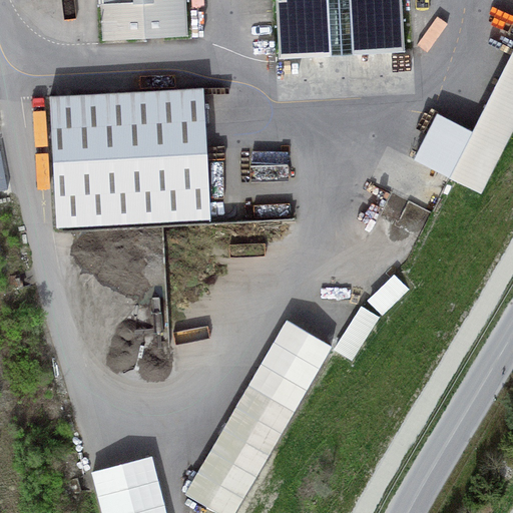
[(101,0),(103,40),(185,35),(183,0),(101,0)]
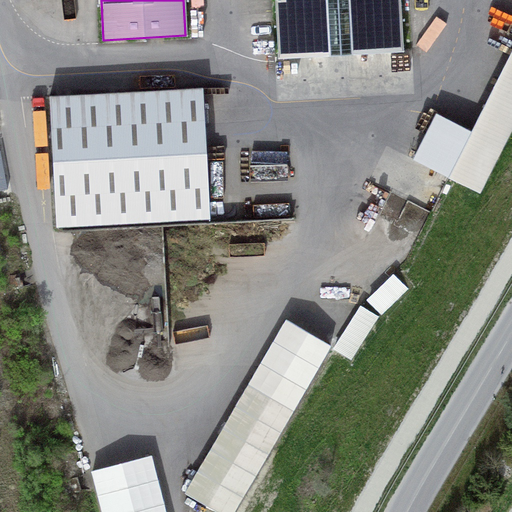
[(397,0),(272,0),(276,56),(401,49),(397,0)]
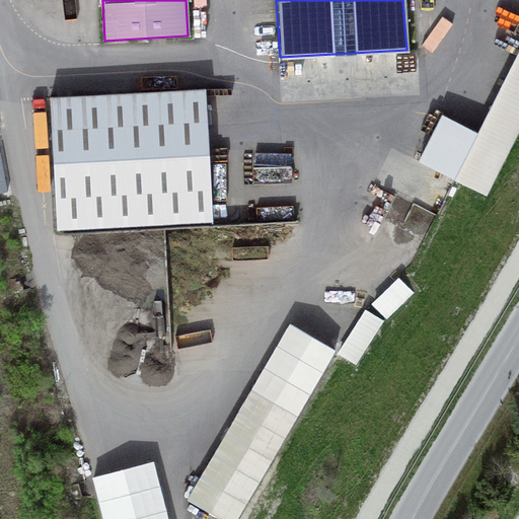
[(486,199),(518,131),(518,50),(454,183),(486,199)]
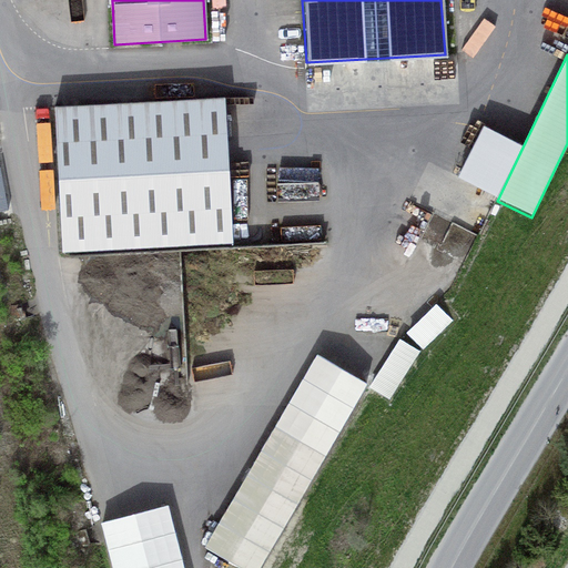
[(222,100),(52,110),(60,254),(230,244),(222,100)]
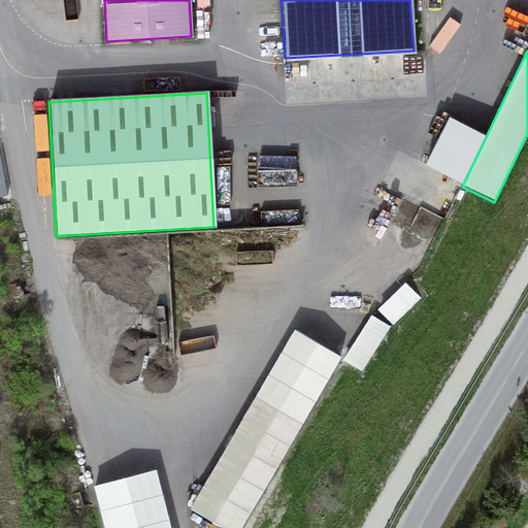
[(425,253),(438,212),(419,205),(404,245),(425,253)]
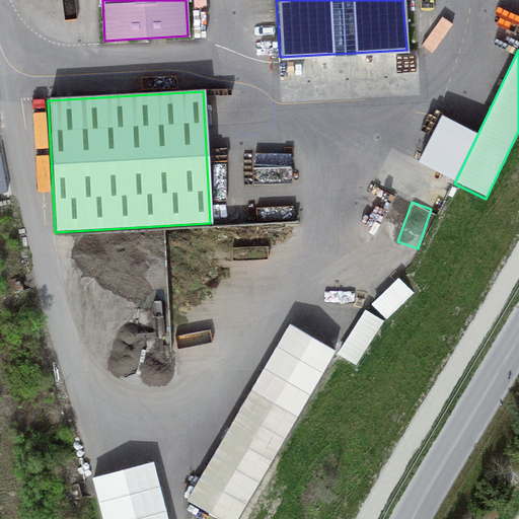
[(400,275),(373,301),(387,316),(416,290),(400,275)]
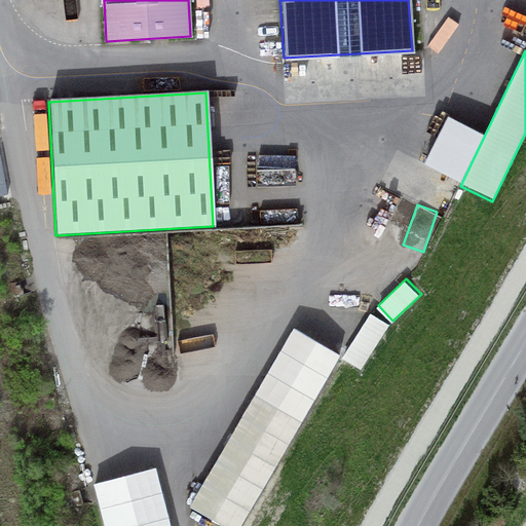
[(372,310),(344,355),(364,367),(390,322),(372,310)]
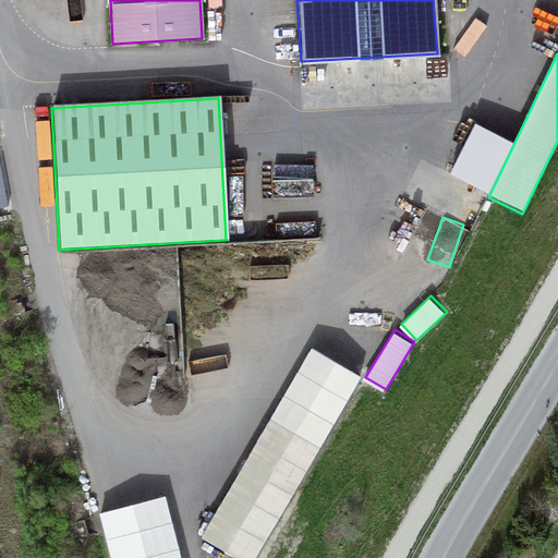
[(313,349),(201,540),(233,557),(255,557),(362,378),(313,349)]
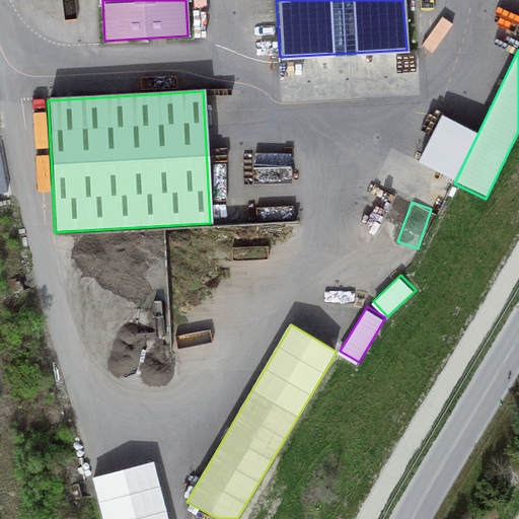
[(171,518),(157,457),(94,471),(104,518),(171,518)]
